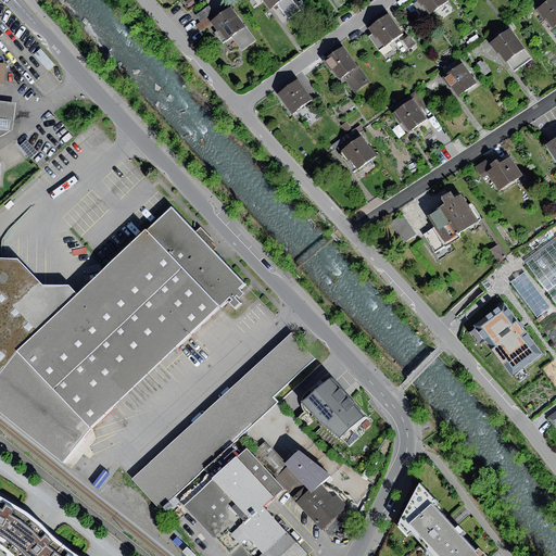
[(262,0),(269,10),(277,3),(281,0),(262,0)]
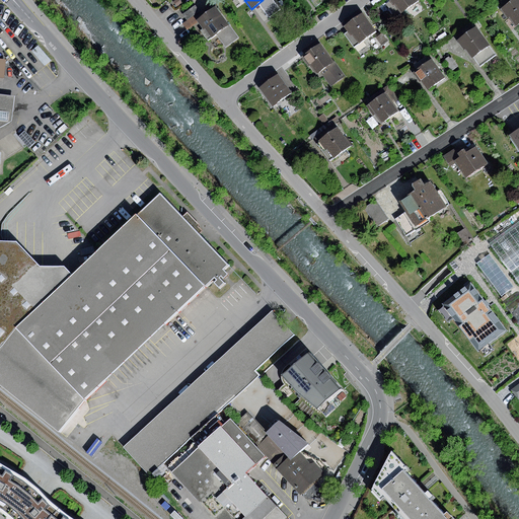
[(263,0),(258,3),(269,18),(281,9),(274,0),(263,0)]
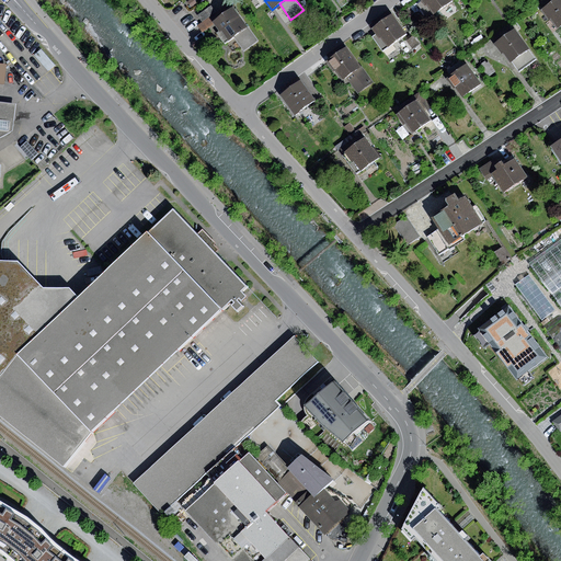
[(450,0),(420,0),(421,2),(418,4),(428,19),(451,1),(450,0)]
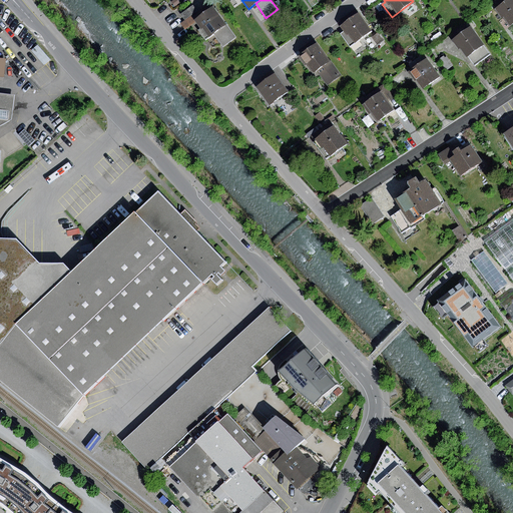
[(512,0),(507,0),(494,9),(501,19),(503,18),(509,27),(512,24),(512,0)]
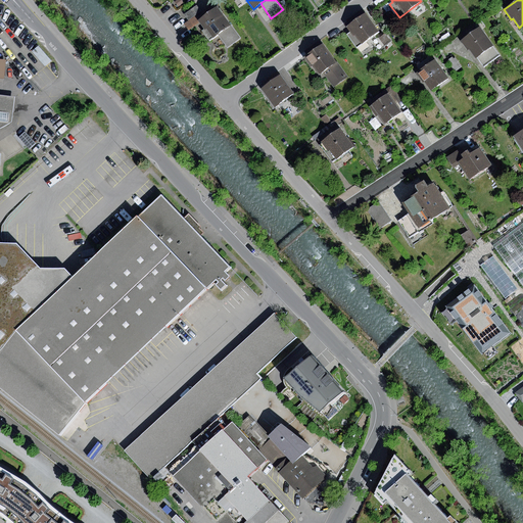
[(196,5),(184,14),(188,20),(200,11),(196,5)]
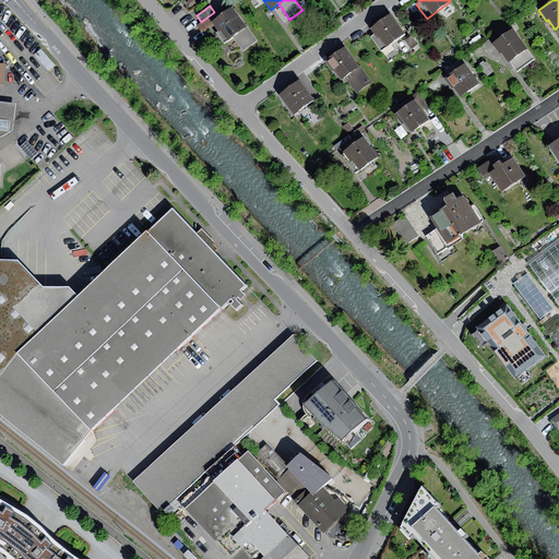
[(218,19),(214,22),(228,42),(234,38),(247,28),(233,9),(218,19)]
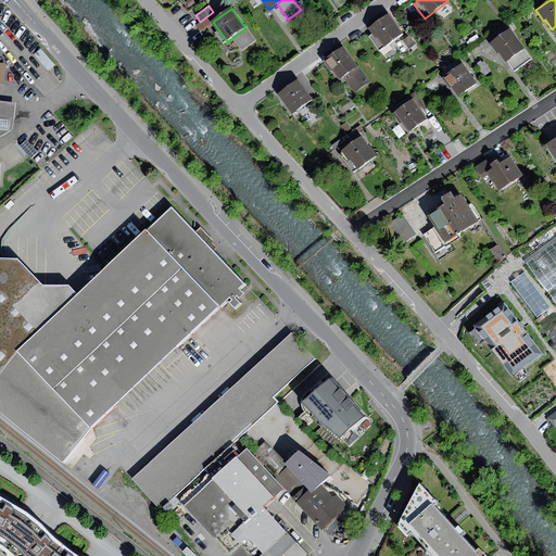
[(200,32),(213,22),(217,19),(213,13),(197,26),(200,32)]
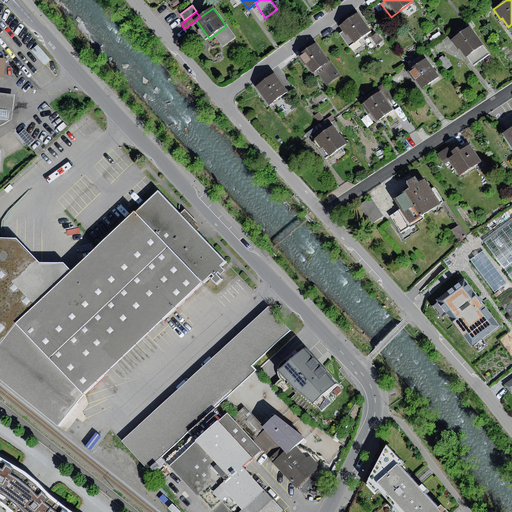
[(357,13),(339,26),(343,31),(339,34),(349,47),(371,31),(357,13)]
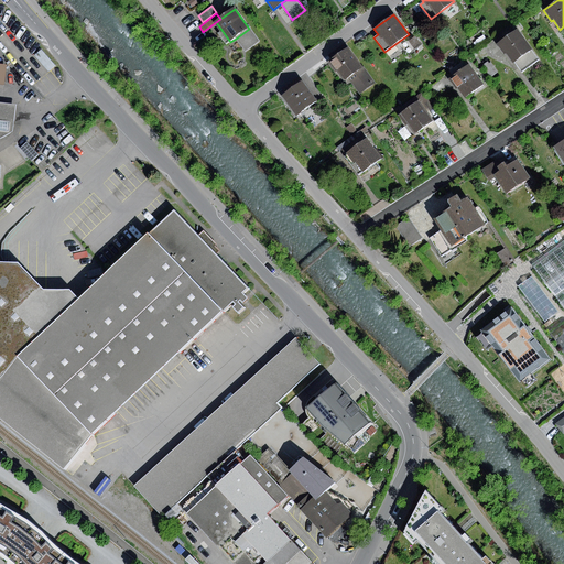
[(560,30),(553,20),(551,21),(549,23),(555,33),(560,30)]
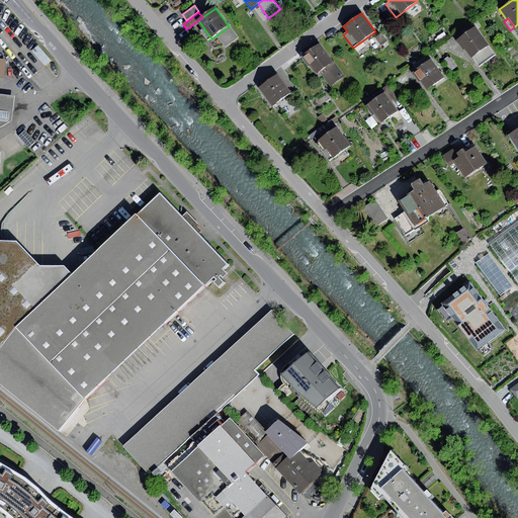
[(238,38),(229,26),(217,35),(226,48),(238,38)]
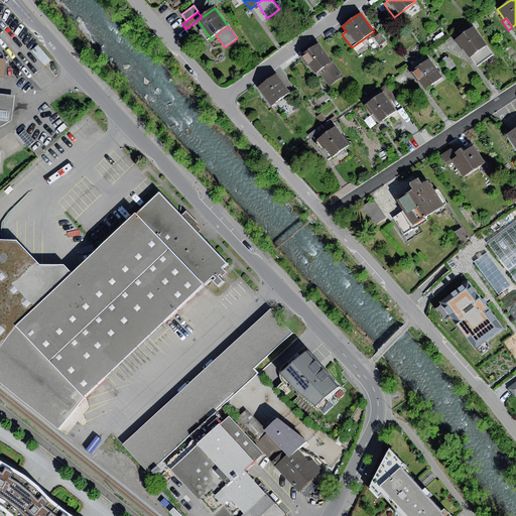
[(474,27),(456,40),(469,58),(472,56),(487,45),(474,27)]
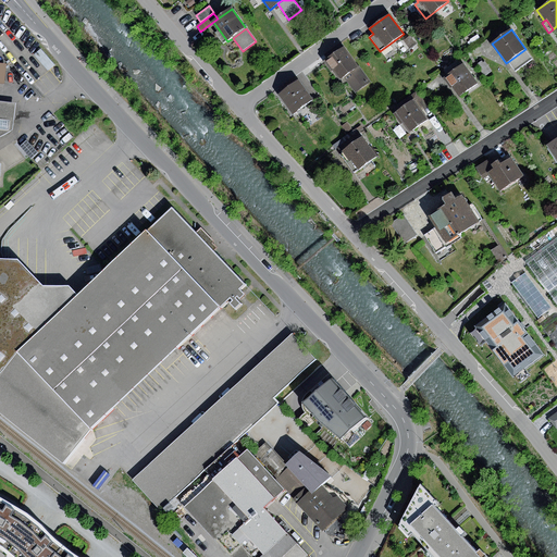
[(410,36),(404,41),(409,47),(415,42),(410,36)]
